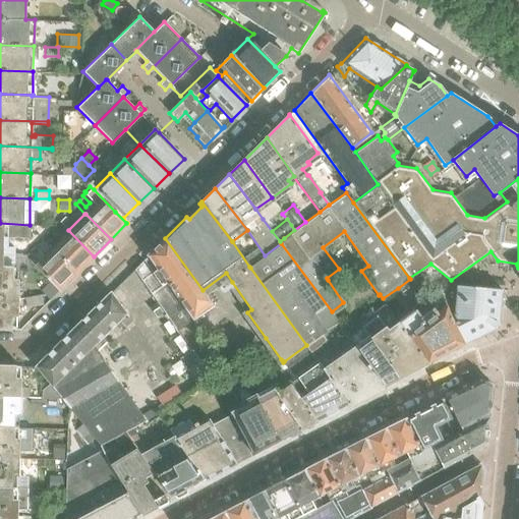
[(0,266),(13,266),(35,268),(35,264),(31,261),(24,253),(20,253),(20,252),(14,251),(13,246),(3,245),(4,236),(29,236),(30,225),(0,223),(0,266)]
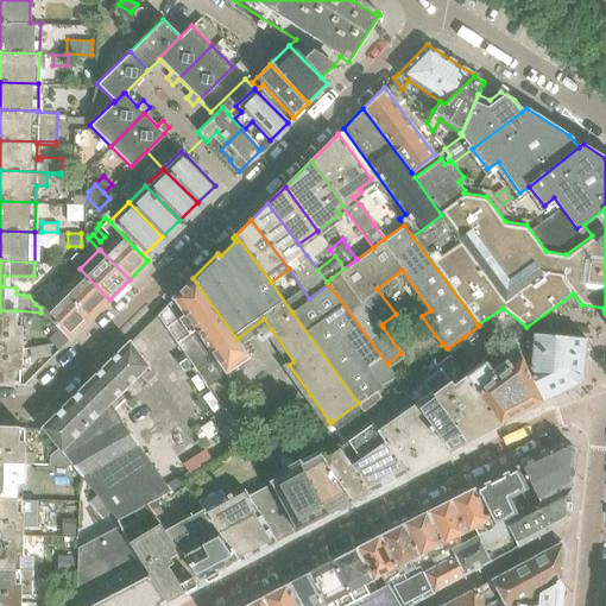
[(109,300),(80,269),(61,288),(57,284),(56,284),(90,319),(109,300)]
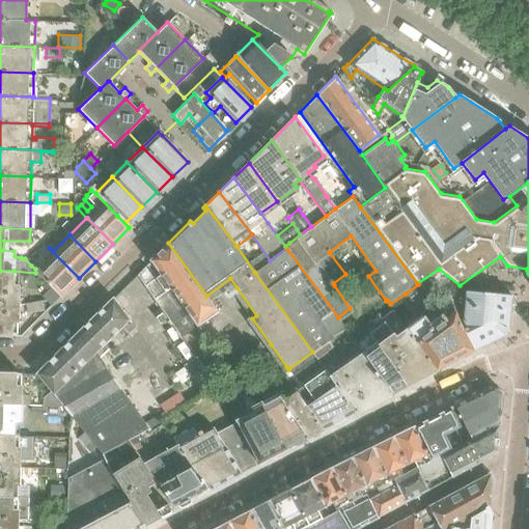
[(206,296),(168,243),(149,260),(137,274),(181,335),(196,325),(217,310),(206,296)]
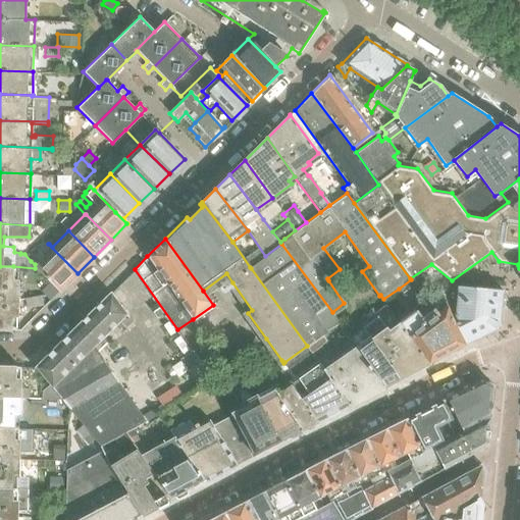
[(78,273),(48,244),(41,252),(44,255),(35,264),(35,268),(37,268),(49,280),(59,291),(78,273)]
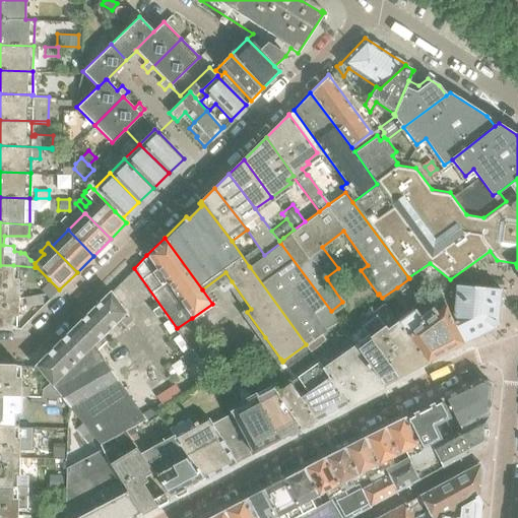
[(331,311),(280,243),(264,255),(249,266),(250,267),(306,344),(307,346),(316,339),(327,331),(325,327),(337,321),(338,320),(331,311)]
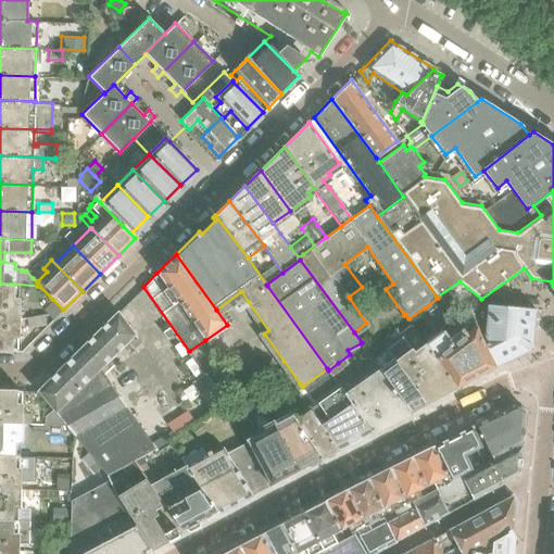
[(28,268),(26,271),(33,278),(36,276),(28,268)]
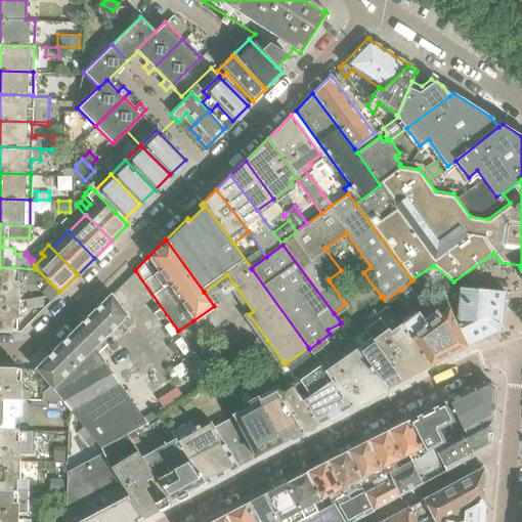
[(0,331),(11,331),(12,318),(18,318),(18,300),(19,280),(13,279),(13,267),(0,267),(0,428),(14,428),(14,417),(20,417),(20,398),(28,398),(29,389),(22,389),(22,380),(15,380),(16,367),(15,367),(0,366),(0,331)]
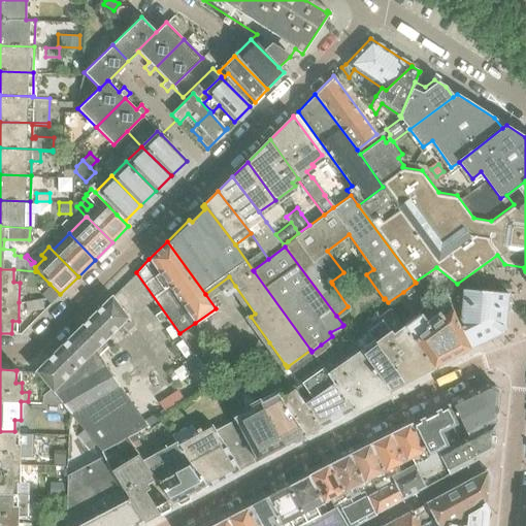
[(50,284),(40,293),(43,297),(51,303),(60,294),(50,284)]
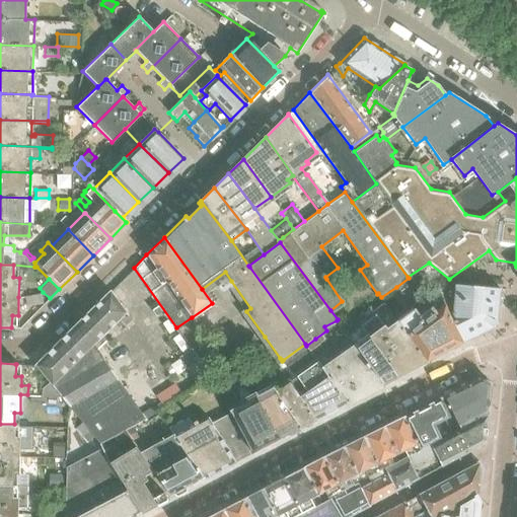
[(452,320),(463,342),(463,341),(486,330),(488,329),(492,326),(495,321),(496,316),(497,316),(497,314),(496,314),(499,290),(499,288),(497,288),(454,285),(453,284),(452,320)]
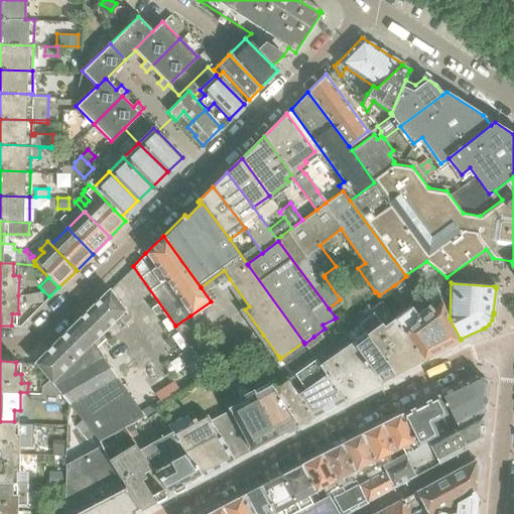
[(93,342),(125,309),(110,288),(35,363),(48,379),(60,393),(81,419),(93,433),(98,440),(99,439),(112,432),(123,426),(144,415),(93,342)]
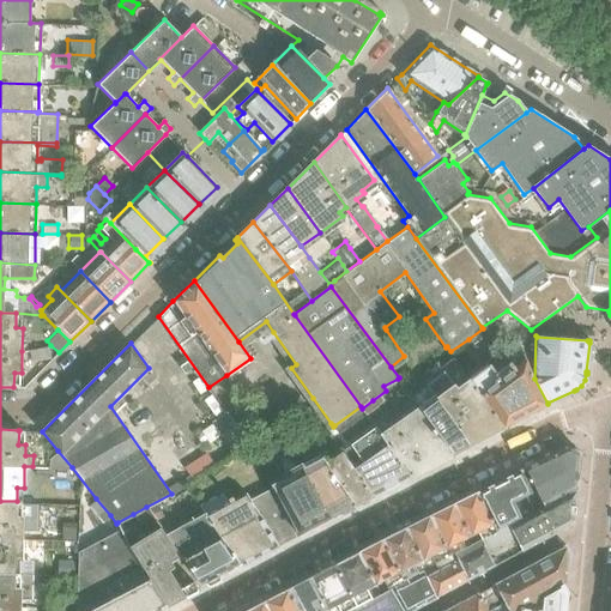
[(49,357),(47,345),(29,349),(31,361),(49,357)]
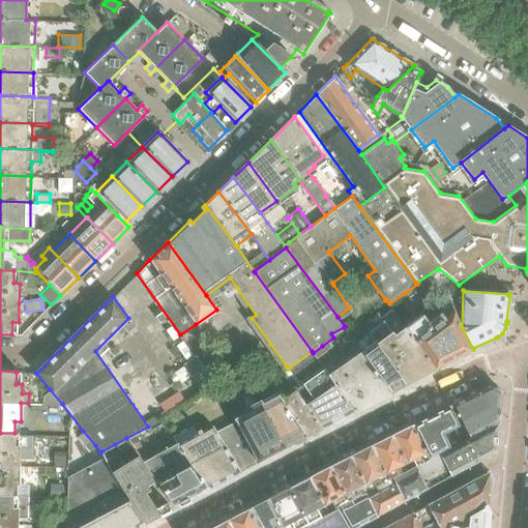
[(471,350),(473,349),(462,327),(453,308),(443,316),(440,312),(428,321),(422,314),(406,327),(405,326),(405,327),(435,369),(471,349),(471,350)]
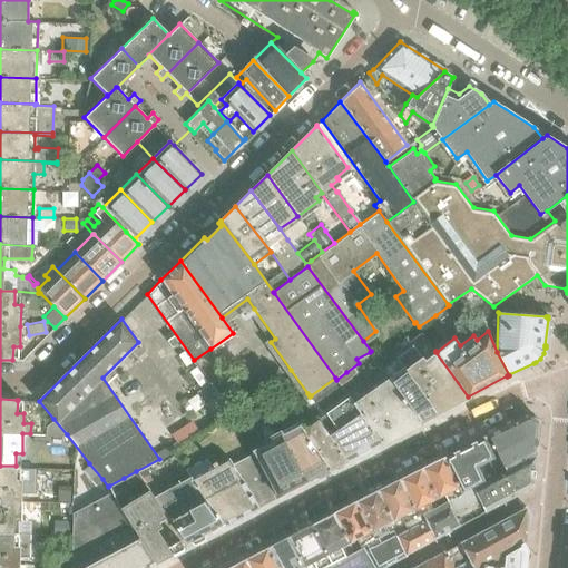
[(422,421),(468,397),(436,352),(434,352),(420,332),(392,353),(403,370),(391,379),(422,421)]
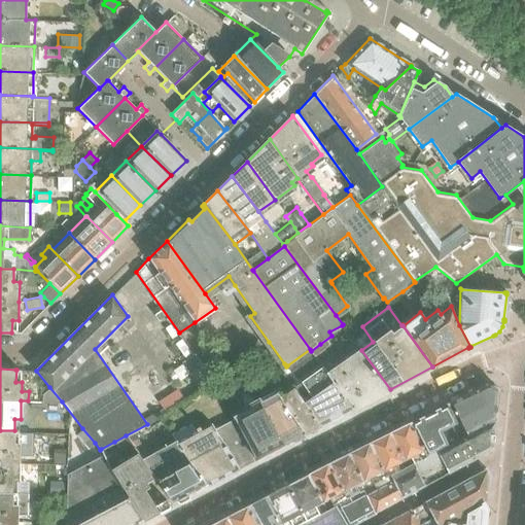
[(390,389),(361,350),(360,348),(359,349),(353,340),(333,354),(339,363),(327,371),(354,408),(390,389)]
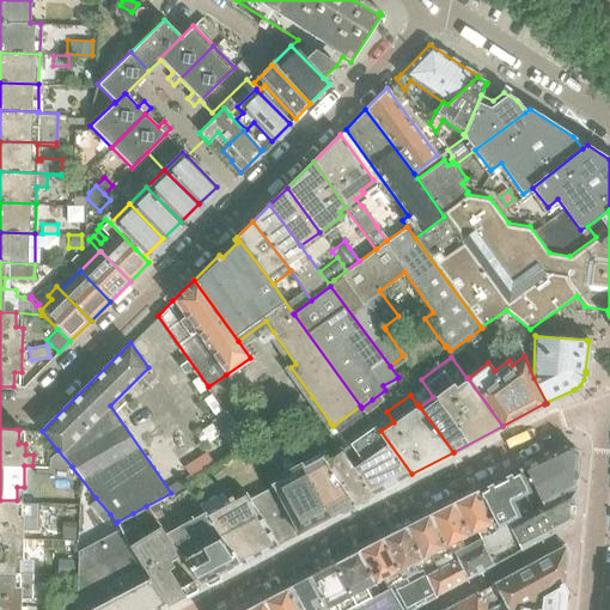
[(285,419),(269,397),(241,418),(256,439),(285,419)]
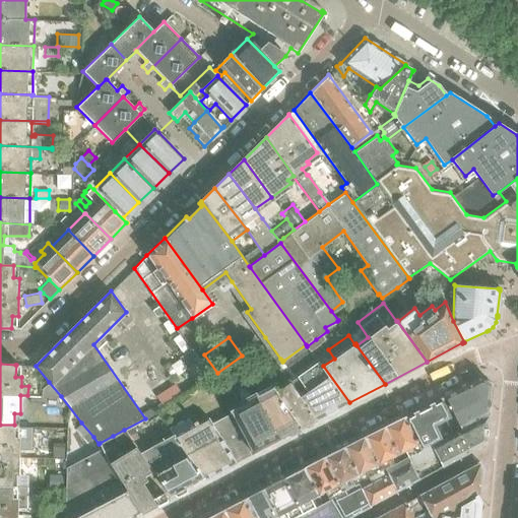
[(293,372),(314,358),(307,346),(306,344),(283,361),(293,372)]
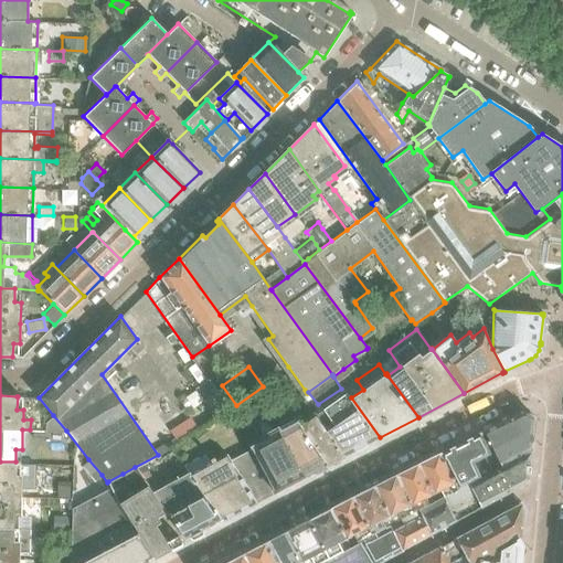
[(208,379),(194,389),(212,414),(225,404),(208,379)]
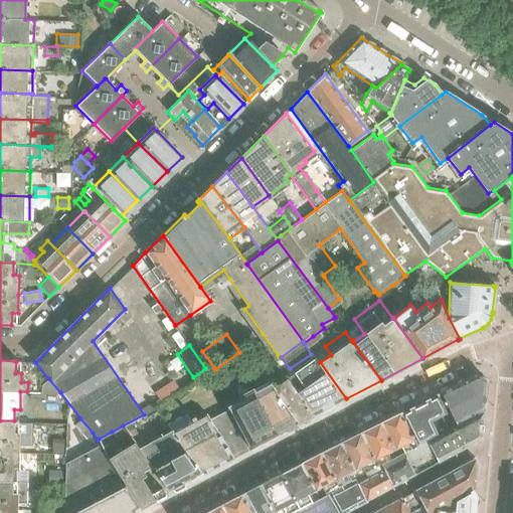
[(346,398),(320,362),(315,357),(293,372),(293,373),(286,378),(312,416),(346,398)]
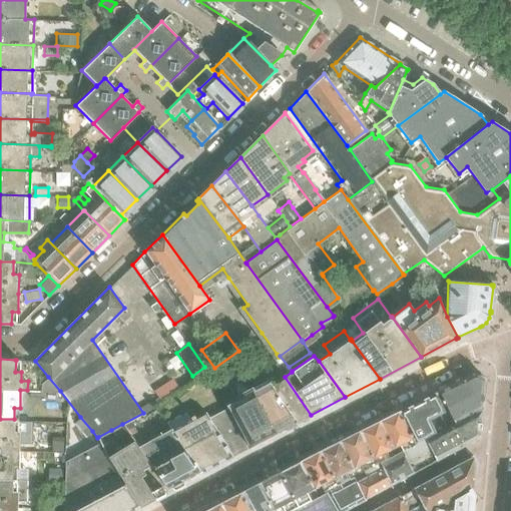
[(244,377),(238,365),(232,370),(238,380),(244,377)]
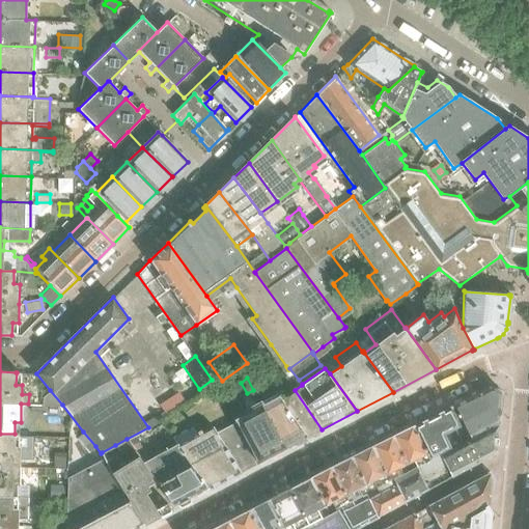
[(472,437),(499,423),(501,400),(501,392),(491,387),(455,405),(472,437)]
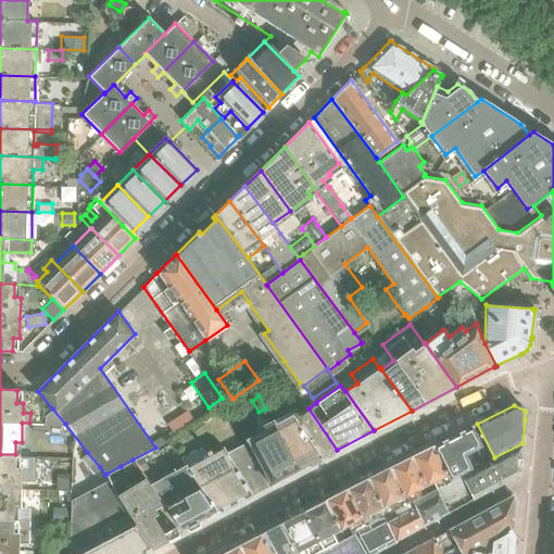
[(337,450),(309,408),(306,406),(293,415),(323,457),(336,450),(336,451),(337,450)]
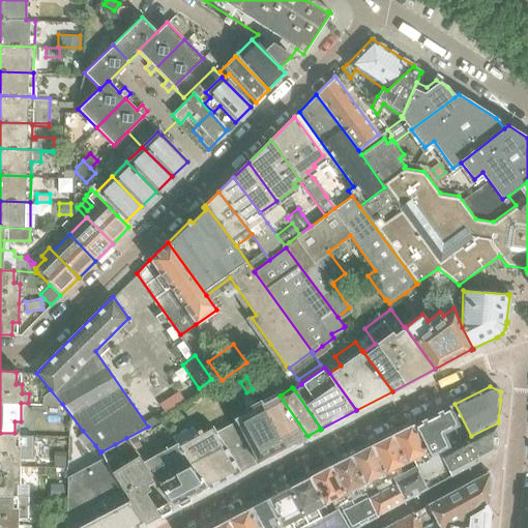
[(41,396),(41,403),(62,404),(50,389),(41,396)]
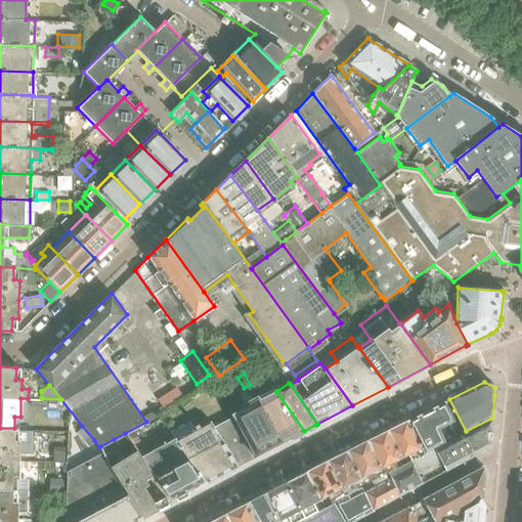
[(293,437),(304,431),(276,391),(275,390),(260,398),(281,440),(289,437),(293,437)]
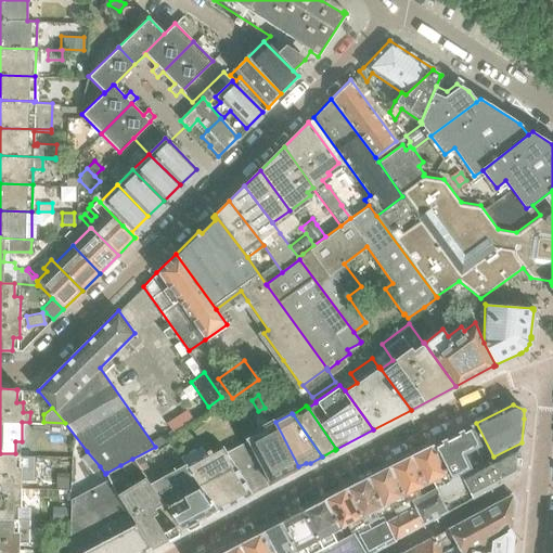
[(298,466),(275,422),(273,419),(261,424),(264,428),(244,438),(246,440),(269,483),(271,481),(274,481),(280,479),(282,476),(298,466)]
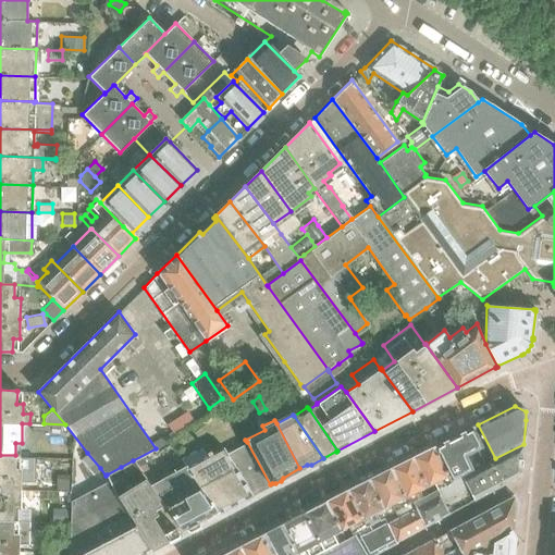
[(451,481),(473,469),(466,455),(476,449),(483,464),(495,458),(478,424),(472,428),(433,447),(451,481)]
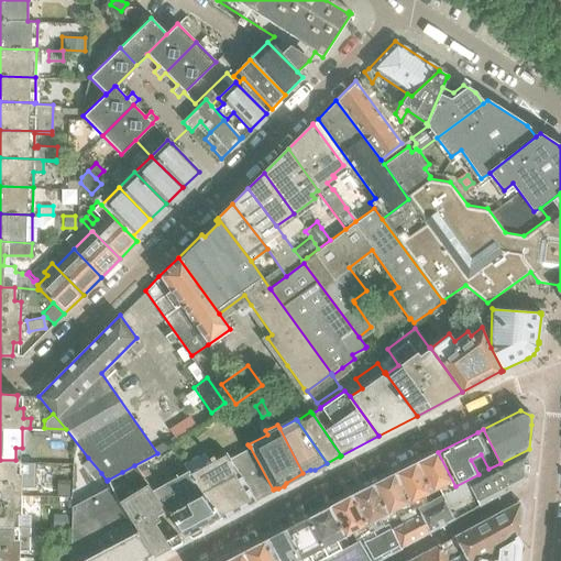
[(273,490),(250,447),(229,458),(224,451),(208,460),(204,451),(182,463),(186,471),(187,471),(220,519),(274,492),(273,490)]
